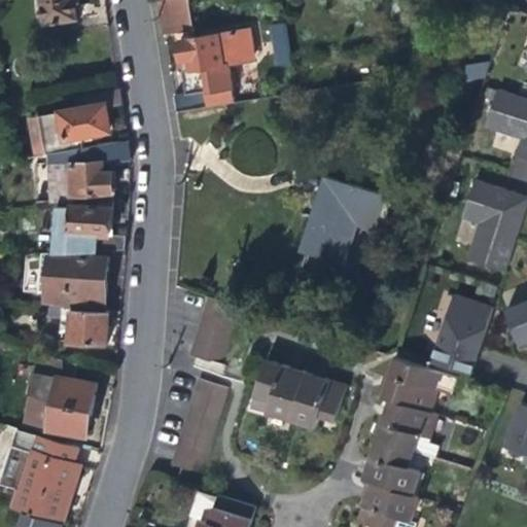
[(66,2),(79,0),(46,0),(49,21),(69,18),(66,2)]
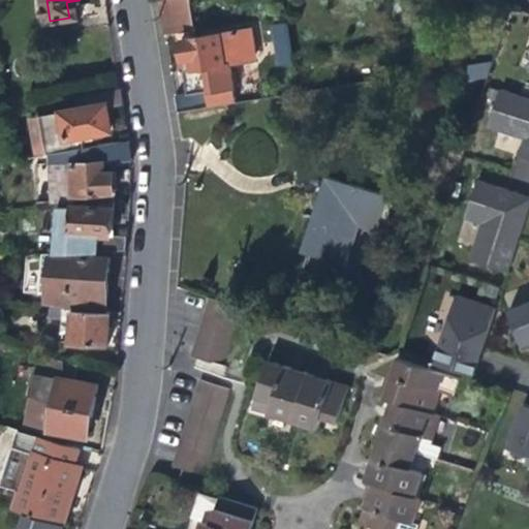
[(83,16),(80,0),(66,2),(69,18),(83,16)]
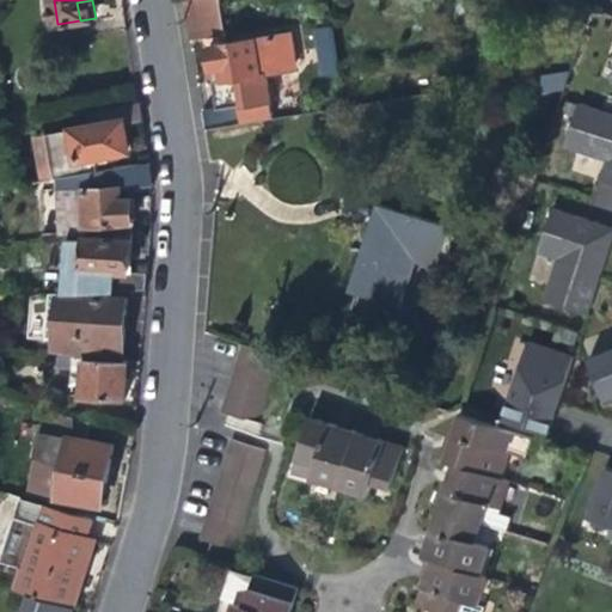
[(184,0),(188,20),(191,41),(226,35),(219,0),(184,0)]
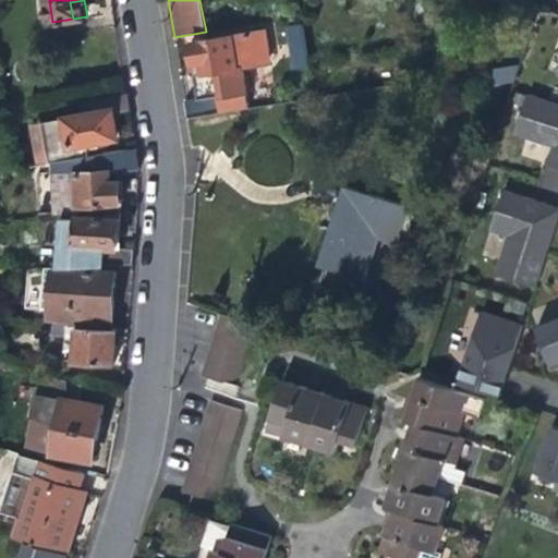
[(310,63),(303,24),(287,26),(294,70),(310,68),(310,63)]
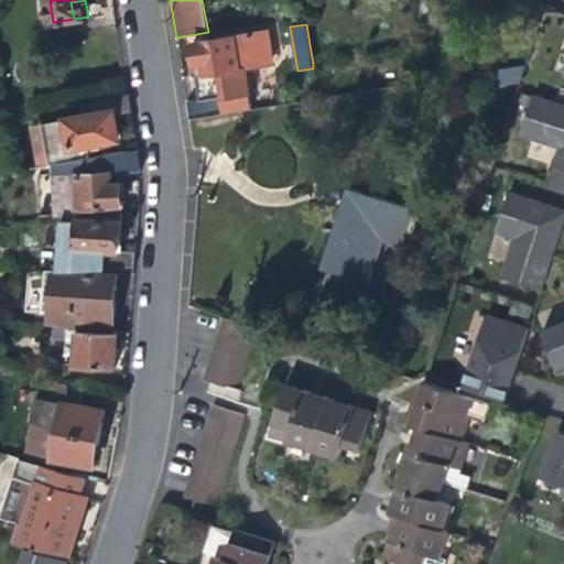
[(204,100),(187,102),(190,120),(224,115),(249,110),(241,69),(264,65),(271,58),(267,32),(192,44),(195,65),(204,63),(205,69),(206,75),(199,76),(204,100)]
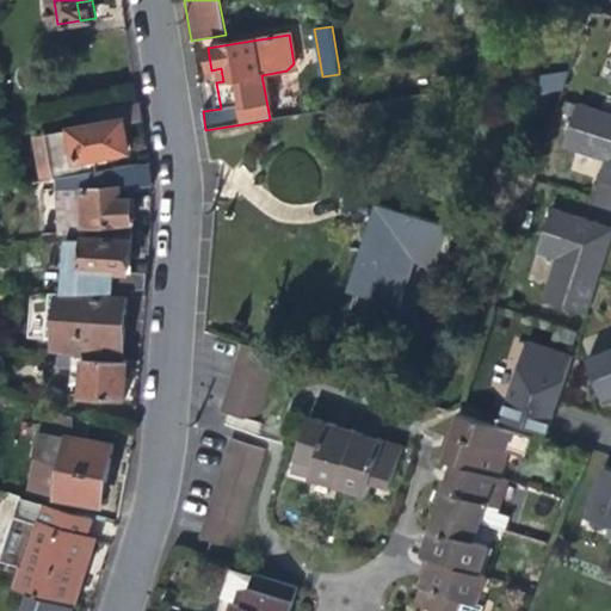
[(62,176),(92,172),(94,171),(94,164),(107,161),(106,154),(125,150),(124,140),(122,124),(140,121),(137,103),(93,110),(96,125),(82,128),(49,133),(56,177),(62,176)]
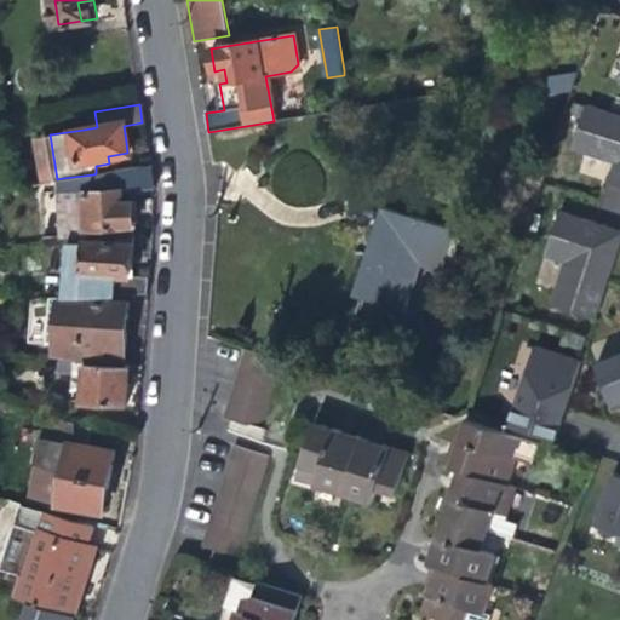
[(619,115),(586,105),(572,150),(613,164),(607,182),(619,185),(619,115)]
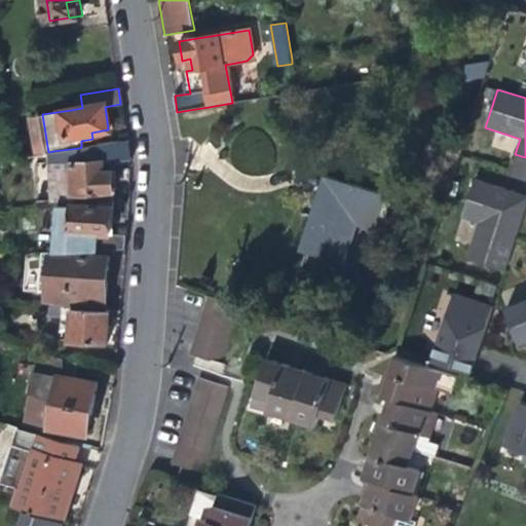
[(80,95),(69,97),(71,110),(82,108),(80,95)]
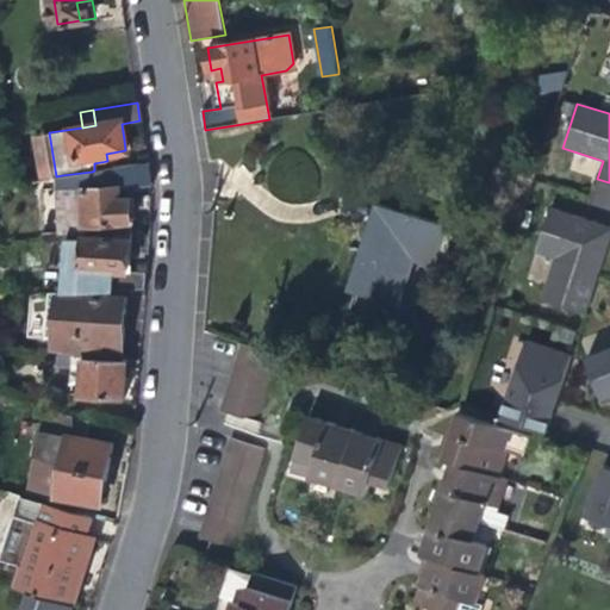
[(49,132),(37,134),(44,179),(56,176),(49,132)]
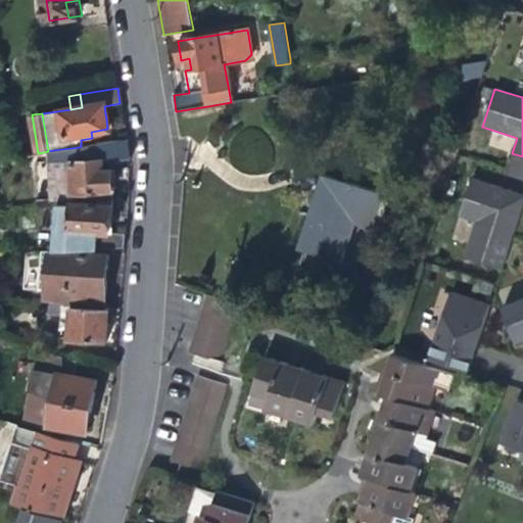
[(52,190),(54,198),(70,197),(70,193),(115,191),(114,176),(114,169),(107,158),(131,156),(129,140),(53,150),(53,161),(37,162),(39,191),(52,190)]
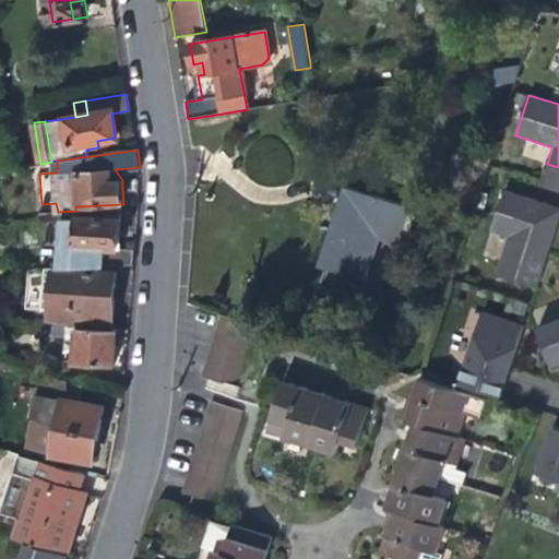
[(339,206),(320,265),(367,280),(380,237),(403,245),(407,229),(412,229),(416,214),(413,213),(414,209),(345,187),(343,190),(339,206)]
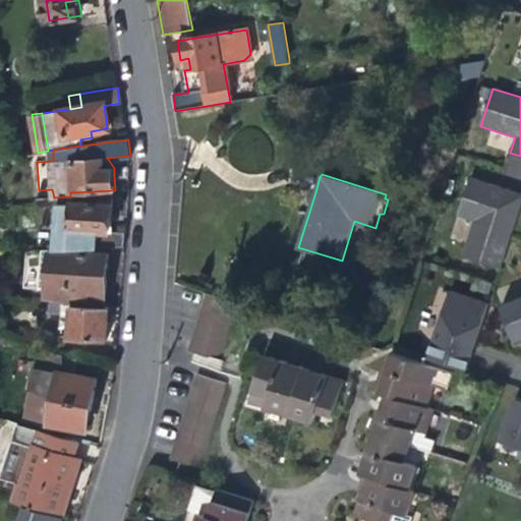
[(519,208),(520,200),(520,193),(470,177),(458,215),(473,220),(462,255),(500,268),(519,208)]
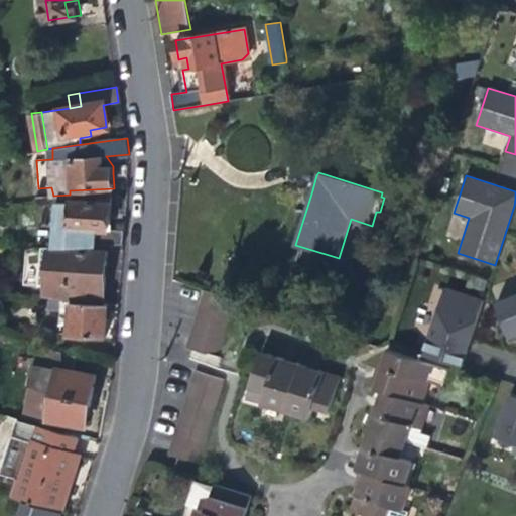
[(111,215),(112,192),(94,195),(91,203),(60,203),(58,246),(121,250),(124,235),(111,234),(111,215)]
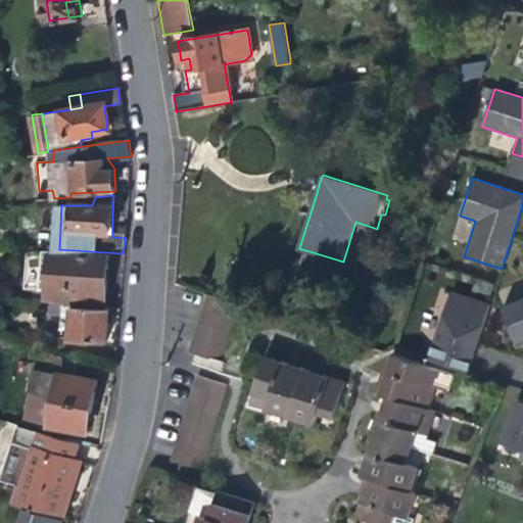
[(49,286),(52,250),(46,250),(43,286),(49,286)]
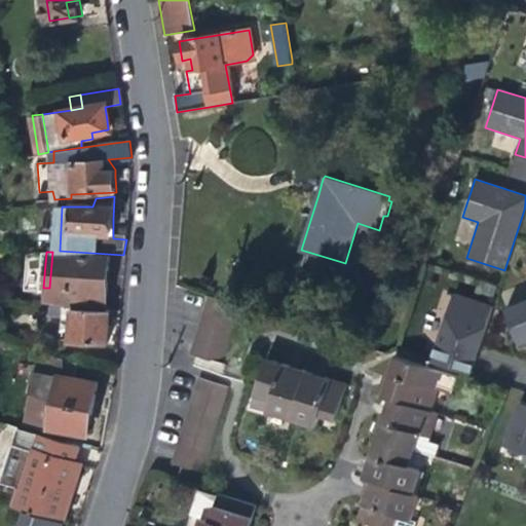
[(48,301),(73,308),(106,310),(108,285),(110,259),(76,257),(70,252),(60,252),(52,252),(49,288),(48,301)]
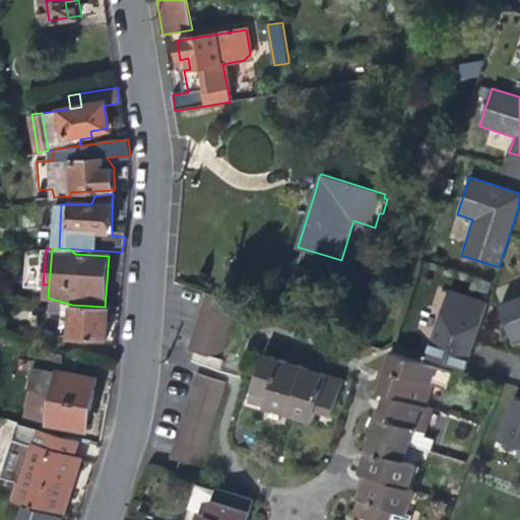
[(468,359),(486,302),(448,290),(427,356),(465,369),(468,359)]
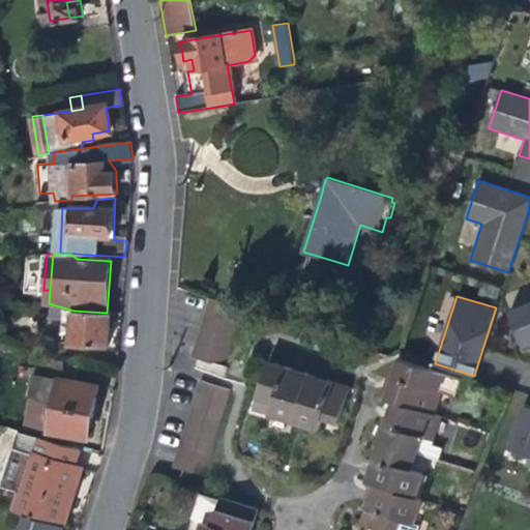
[(239,307),(209,298),(205,312),(235,321),(239,307)]
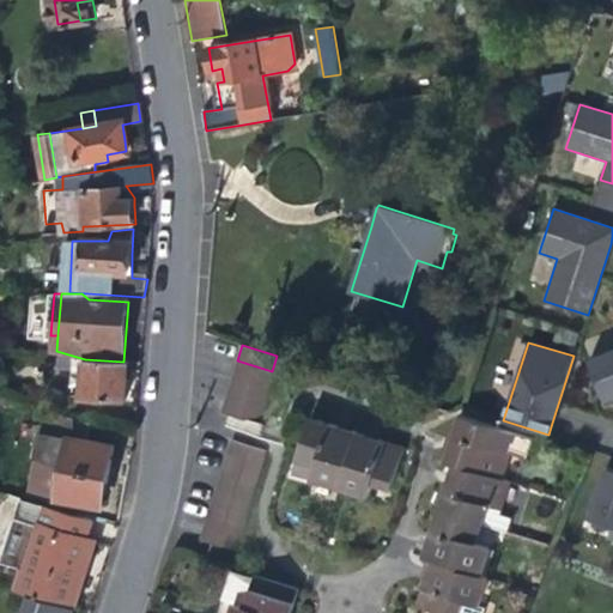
[(612,350),(589,359),(606,402),(612,399),(612,350)]
